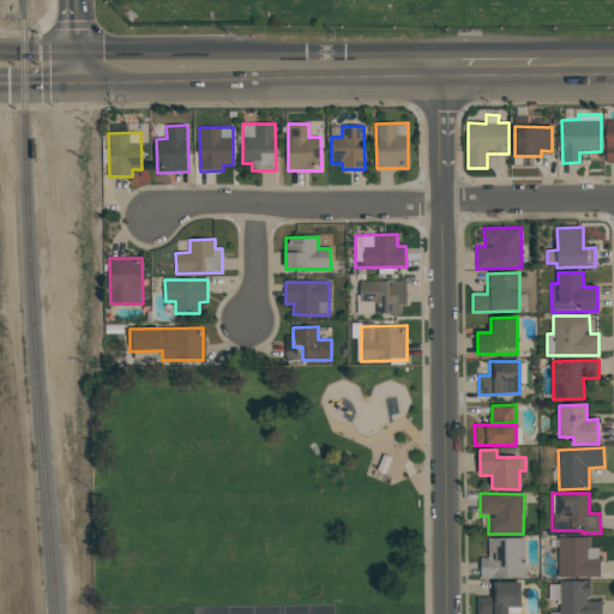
[(589,537),(558,537),(559,577),(600,577),(599,548),(589,548),(589,537)]
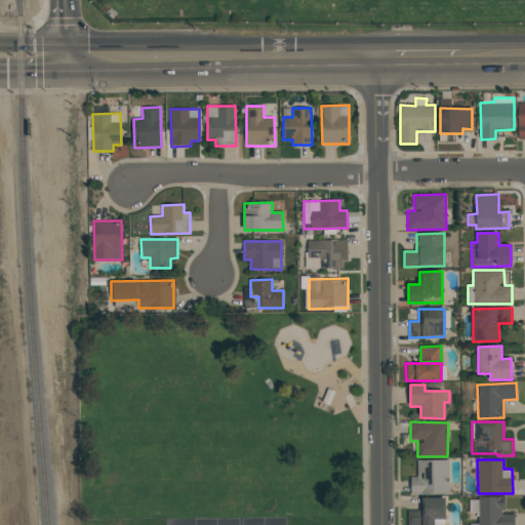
[(417,477),(410,477),(410,494),(449,493),(448,460),(417,460),(417,477)]
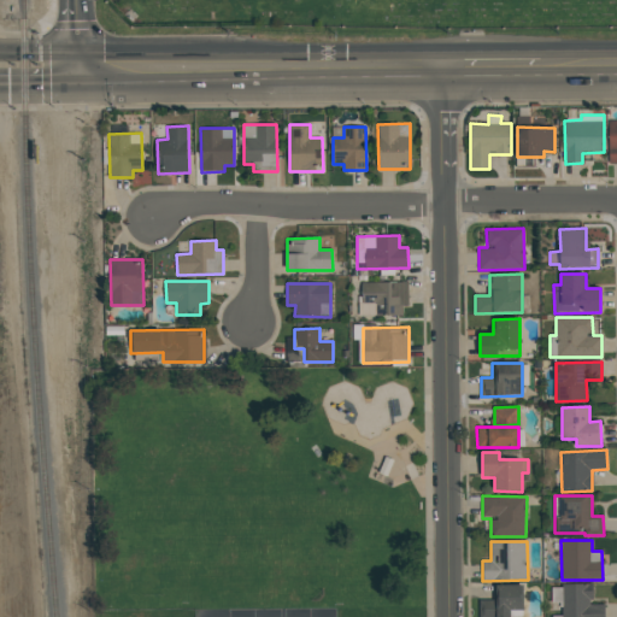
[(479,616),(522,616),(523,586),(494,585),(493,600),(479,600),(479,616)]
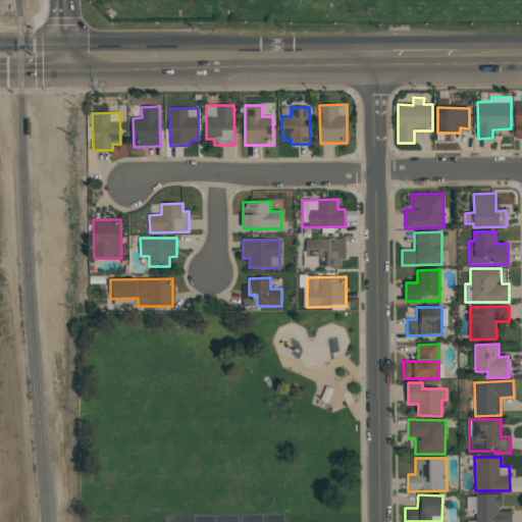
[(510,521),(474,521),(474,494),(501,494),(501,508),(498,508),(498,513),(510,512),(510,521)]
